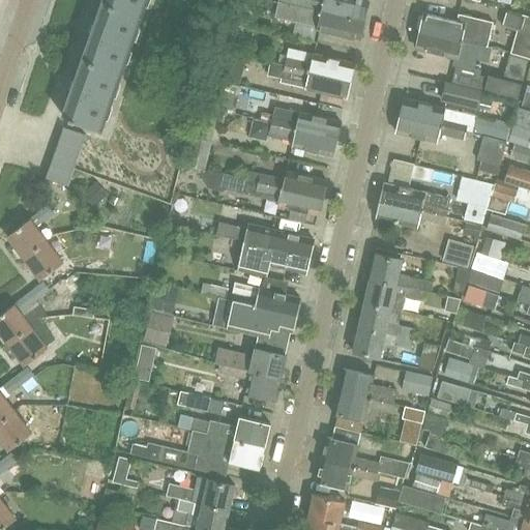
[(102,0),(101,4),(139,17),(144,0),(102,0)]
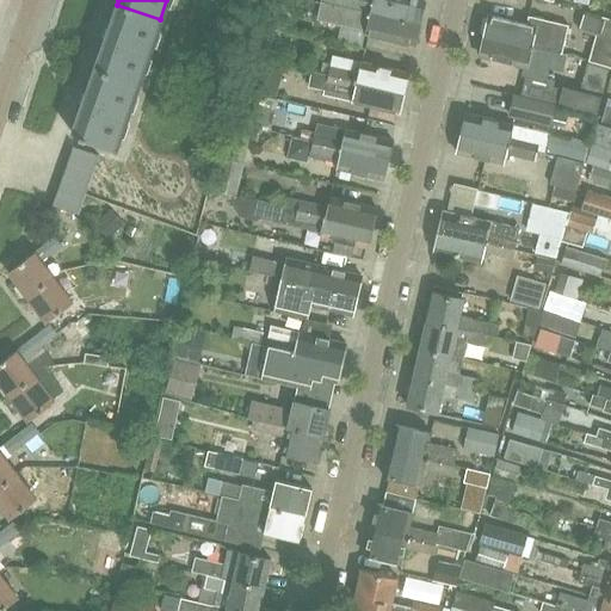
[(334,4),(418,24),(423,0),(319,0),(320,1),(334,5),(334,4)]
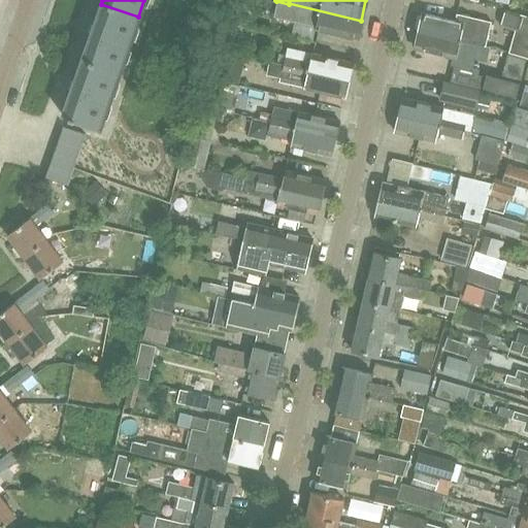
[(357,37),(361,21),(289,3),(289,4),(276,1),(272,18),(357,37)]
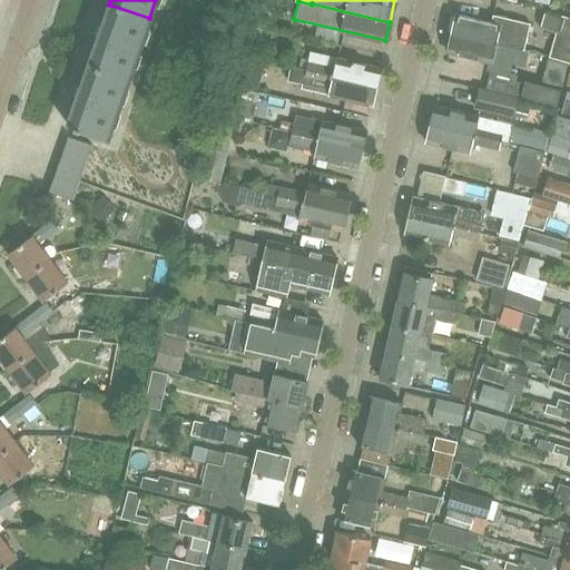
[(138,49),(149,18),(109,5),(98,35),(138,49)]
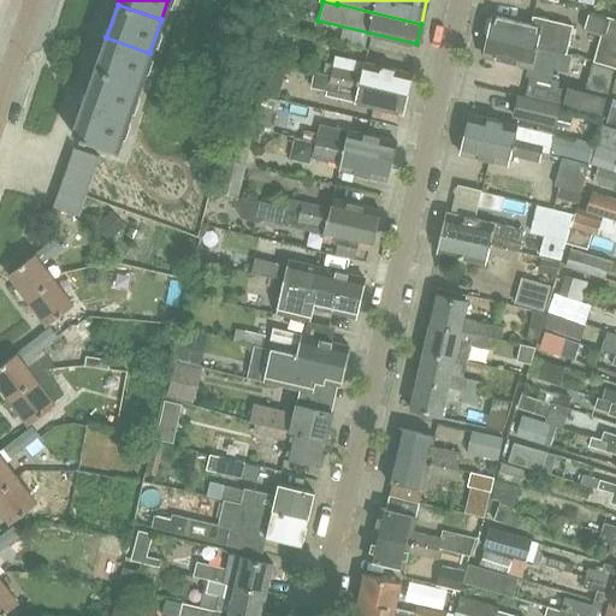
[(615,17),(598,13),(590,11),(585,31),(593,33),(600,35),(593,60),(604,64),(615,66),(615,17)]
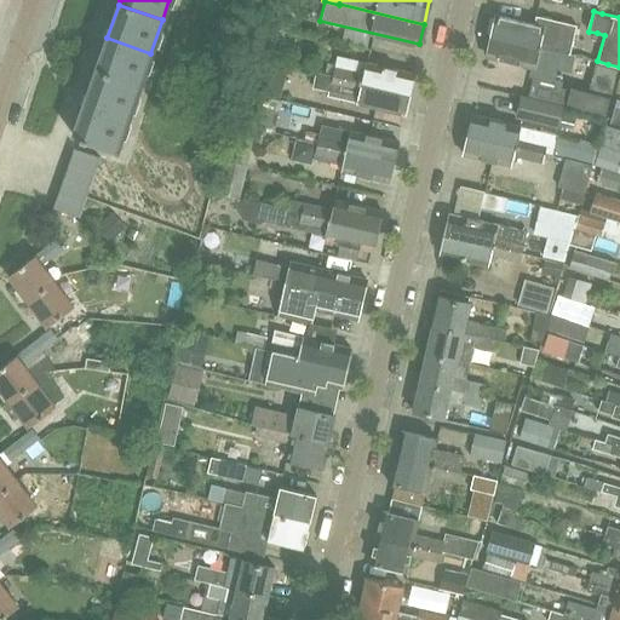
[(538,17),(537,24),(495,16),(491,35),(568,55),(574,26),(538,17)]
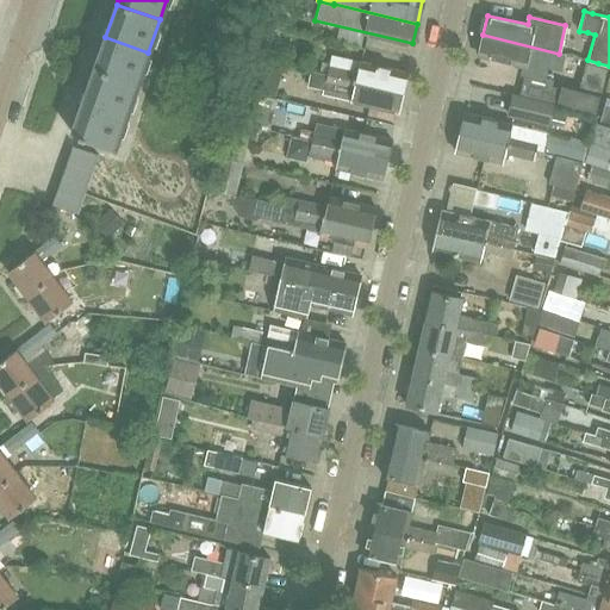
[(565,55),(559,54),(483,35),(478,55),(527,66),(520,94),(553,103),(556,86),(551,85),(552,80),(546,79),(548,67),(561,69),(565,55)]
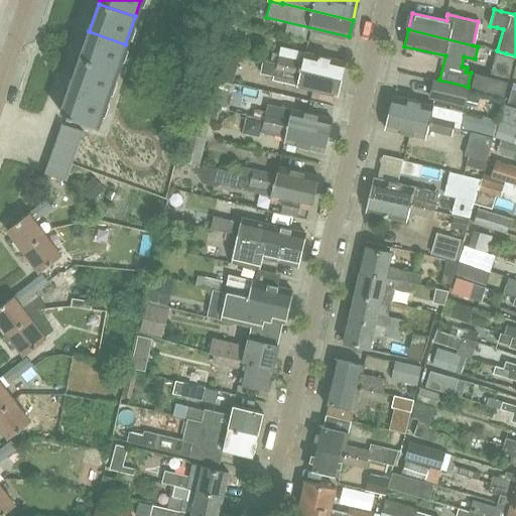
[(125,44),(89,31),(80,59),(115,72),(125,44)]
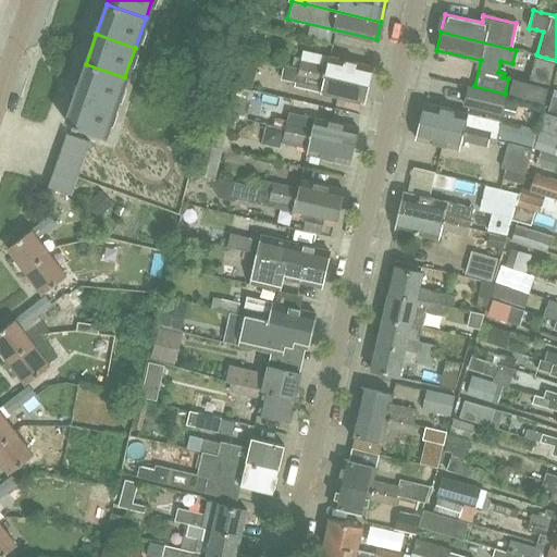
[(367,84),(371,65),(302,49),(298,67),(367,84)]
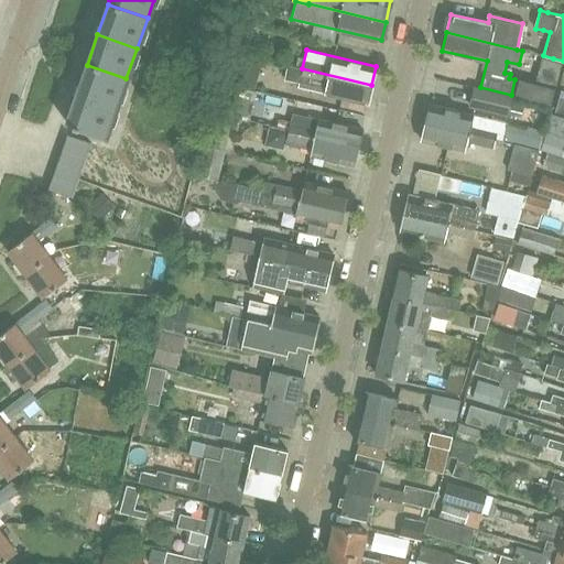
[(242,88),(250,57),(225,51),(218,83),(240,87),(242,88)]
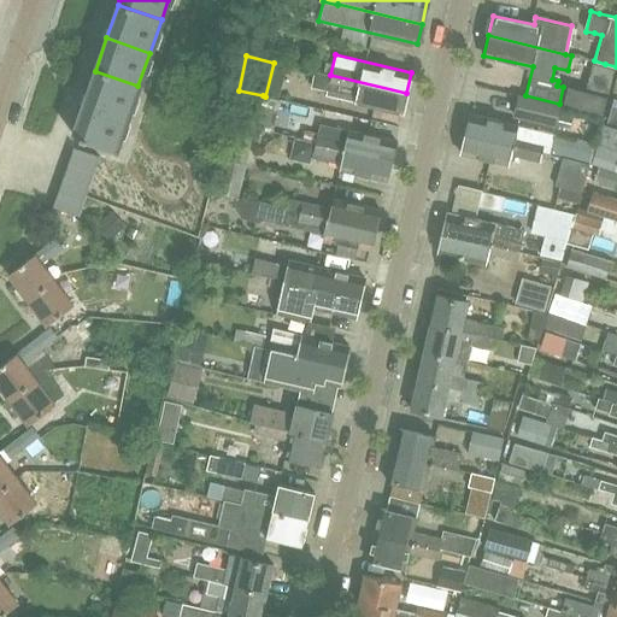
[(616,68),(594,62),(588,83),(571,78),(564,104),(604,113),(616,68)]
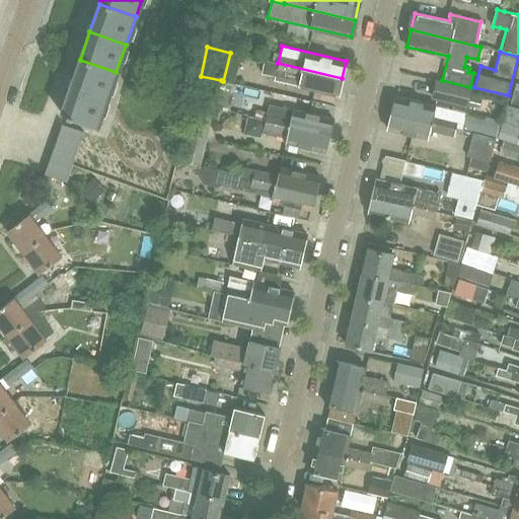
[(106,100),(116,72),(80,60),(70,87),(106,100)]
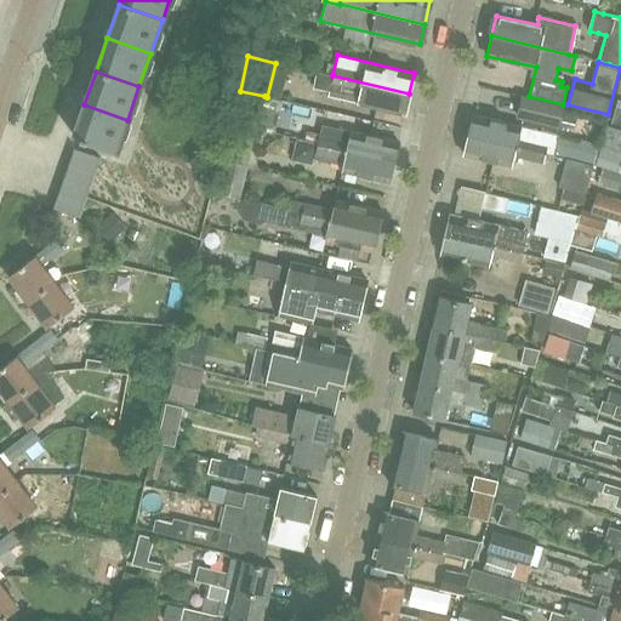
[(404,113),(409,93),(332,75),(319,73),(315,89),(331,91),(330,96),(404,113)]
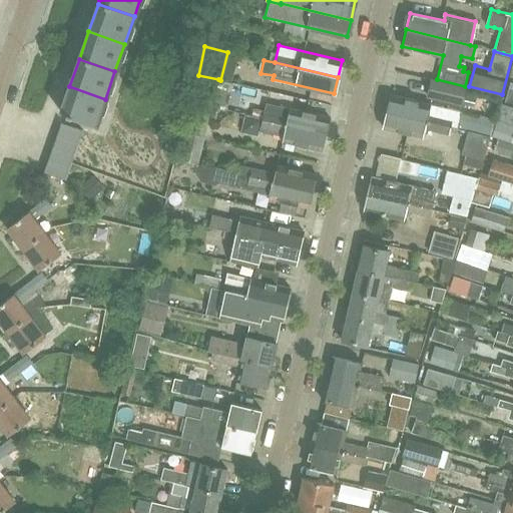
[(191,101),(212,106),(218,79),(198,75),(191,101)]
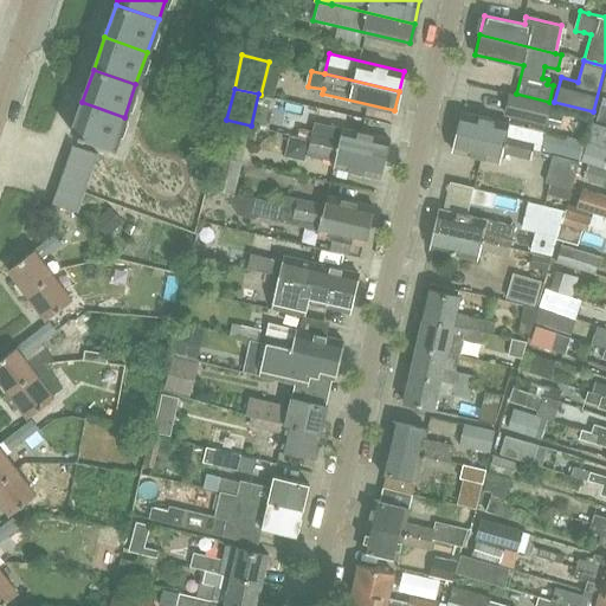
[(552,102),(549,102),(516,94),(509,92),(504,116),(547,126),(552,102)]
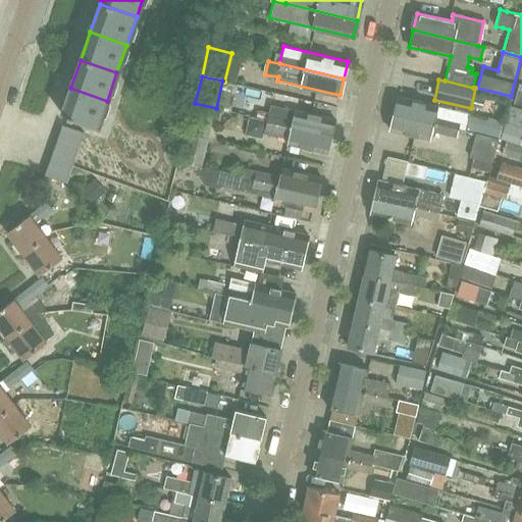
[(61,112),(65,114),(98,125),(107,101),(70,88),(61,112)]
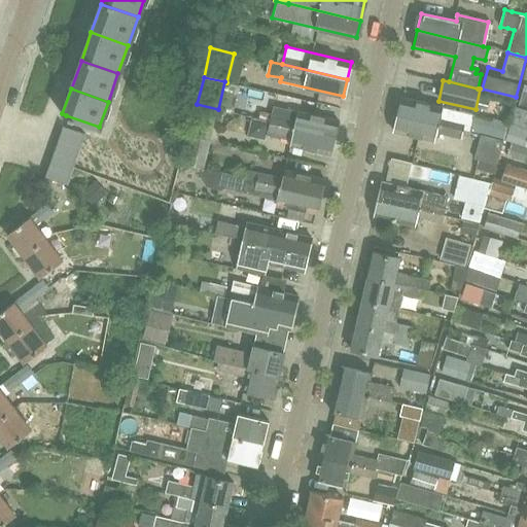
[(517,106),(526,109),(526,91),(523,90),(517,106)]
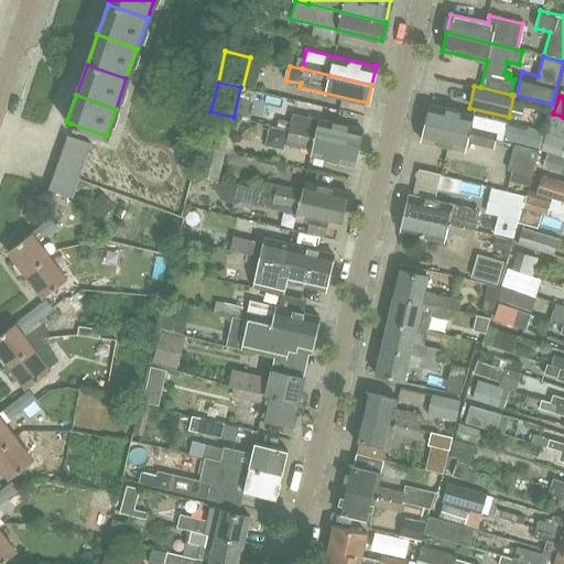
[(507,121),(473,114),(430,105),(425,122),(496,139),(502,141),(507,121)]
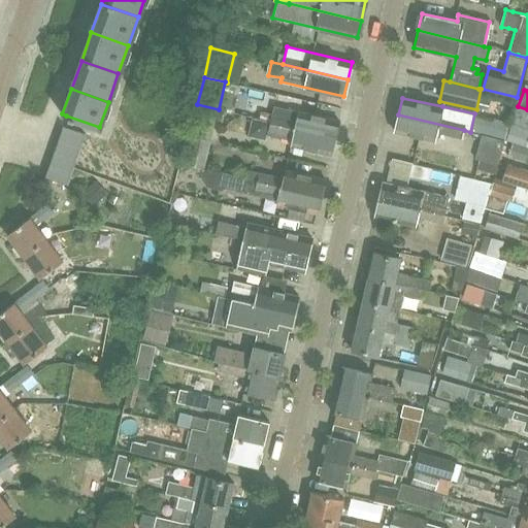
[(211,141),(219,109),(197,104),(190,136),(211,141)]
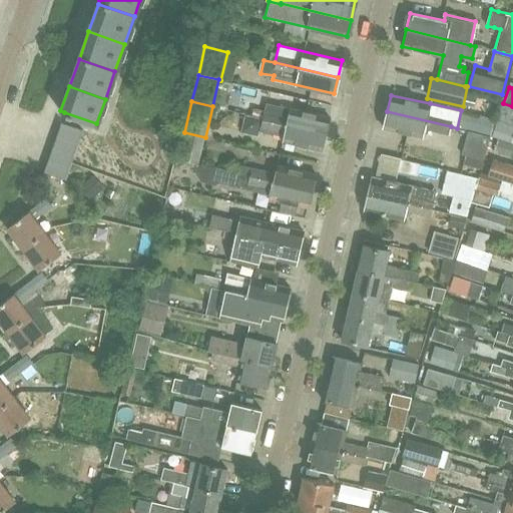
[(325,133),(329,115),(266,101),(262,118),(325,133)]
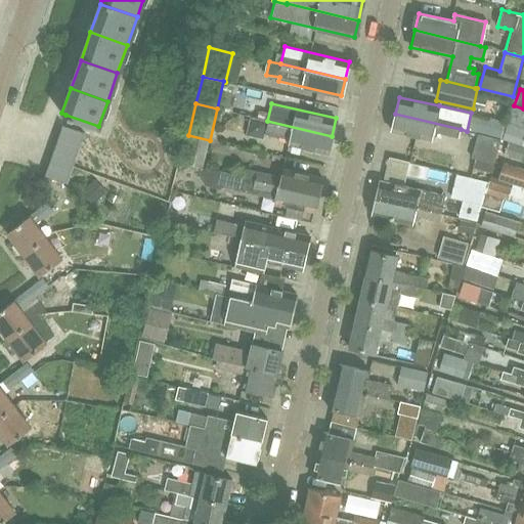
[(523,108),(514,105),(513,105),(507,122),(523,126),(523,108)]
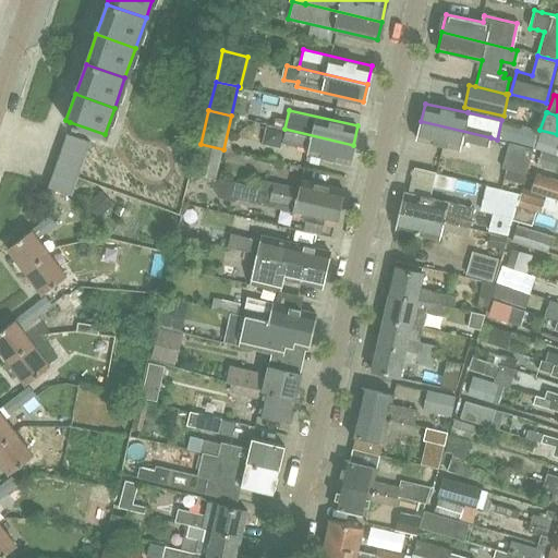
[(497,140),(490,137),(421,121),(417,140),(460,149),(462,140),(488,145),(489,143),(496,144),(497,140)]
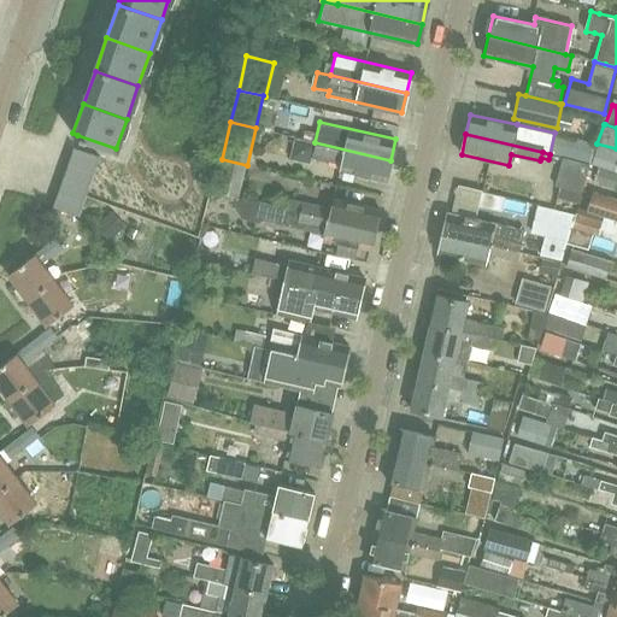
[(577,137),(571,158),(589,163),(595,144),(577,137)]
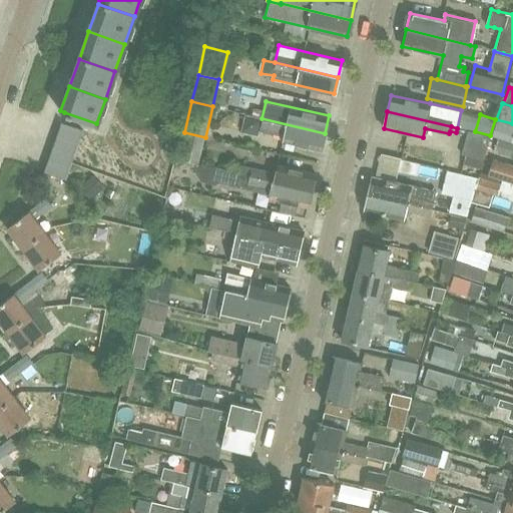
[(281,140),(321,149),(325,133),(262,118),(260,126),(259,131),(272,134),(273,133),(282,136),(281,140)]
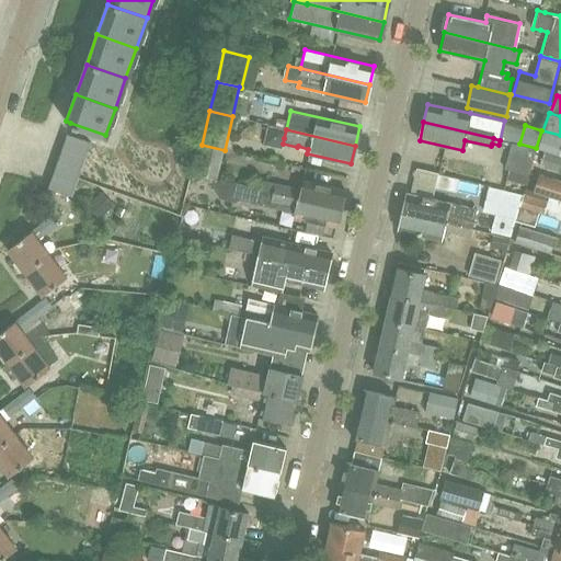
[(560,153),(560,150),(560,135),(542,130),(537,147),(544,149),(560,153)]
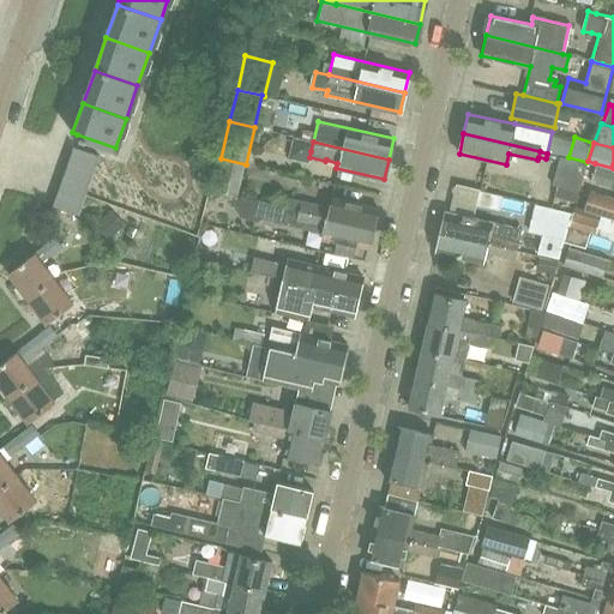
[(98,156),(72,146),(66,166),(92,174),(98,156)]
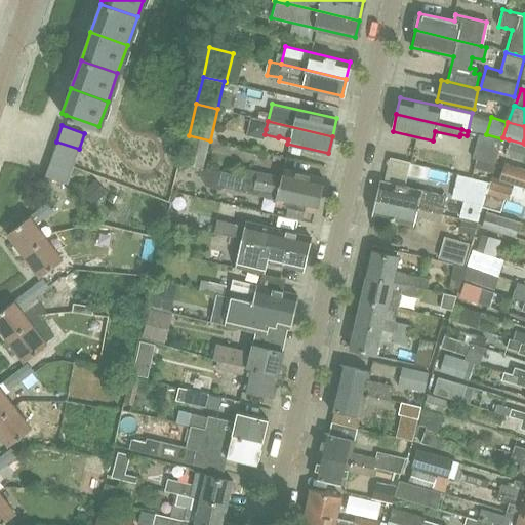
[(475,156),(477,157),(474,167),(492,172),(501,140),(481,134),(475,156)]
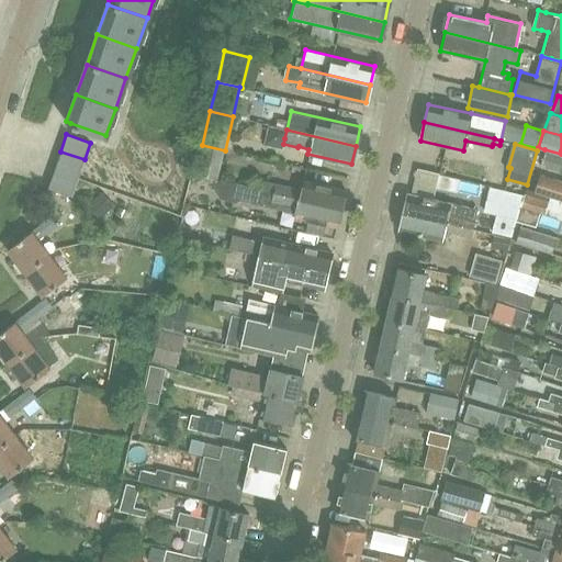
[(217,180),(225,150),(202,145),(195,175),(214,179),(217,180)]
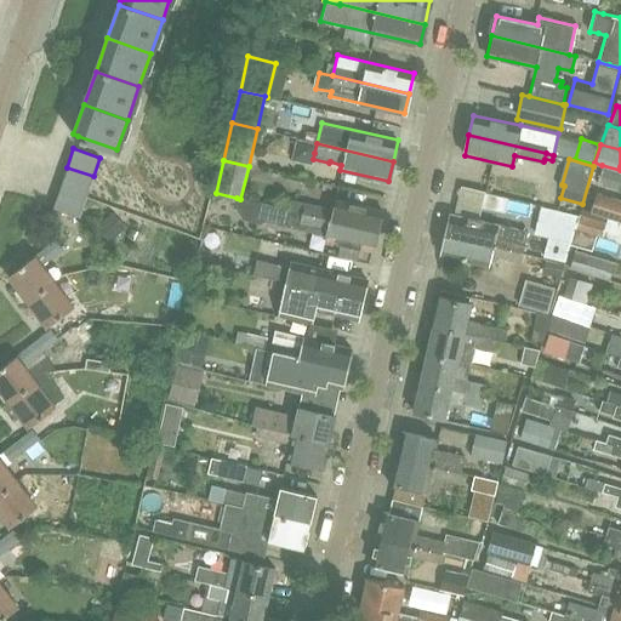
[(620,187),(620,170),(602,165),(597,181),(620,188),(620,187)]
